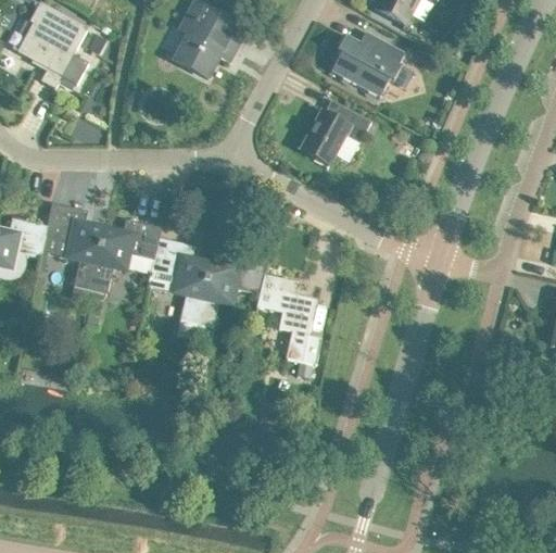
[(379,0),(375,9),(404,25),(411,14),(422,21),(431,3),(433,5),(437,0),(379,0)]
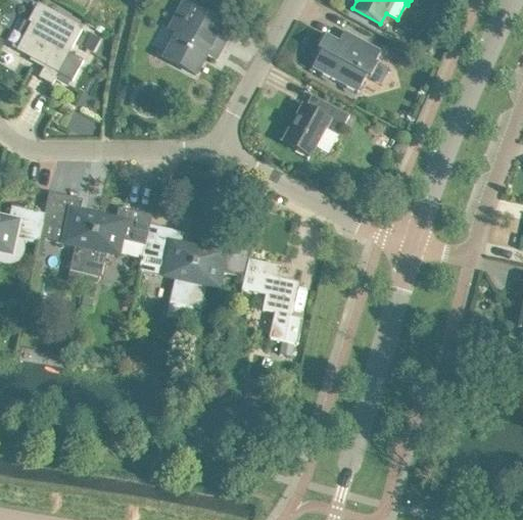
[(68,52),(81,29),(63,18),(33,2),(33,3),(38,6),(32,19),(34,20),(29,30),(19,47),(11,43),(11,44),(46,62),(39,76),(50,82),(49,83),(51,84),(57,73),(72,80),(82,59),(68,52)]
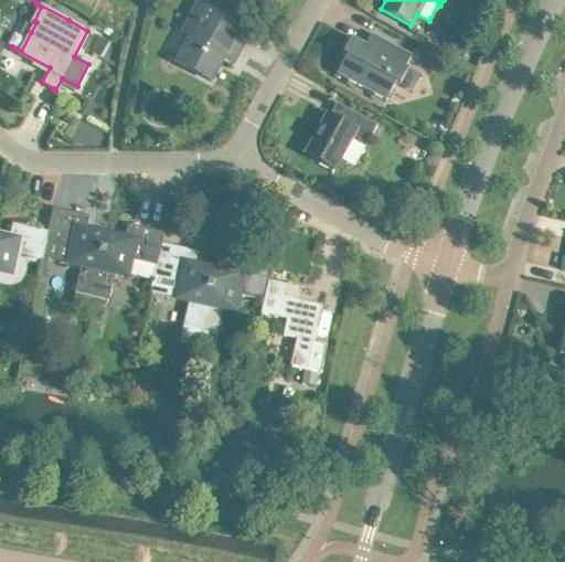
[(237,51),(248,31),(198,2),(183,29),(192,33),(178,60),(169,55),(168,56),(211,80),(228,46),(237,51)]
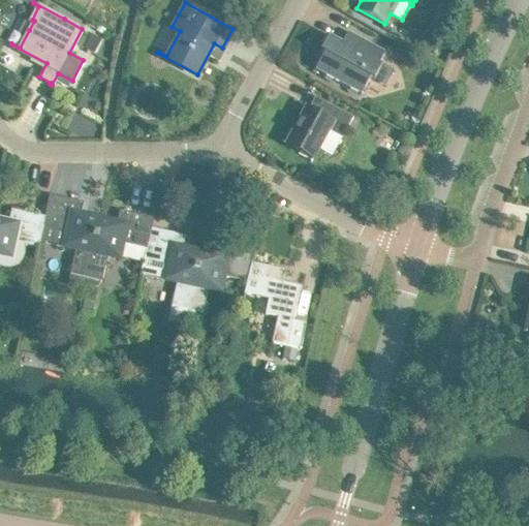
[(94,52),(101,37),(89,31),(82,44),(94,52)]
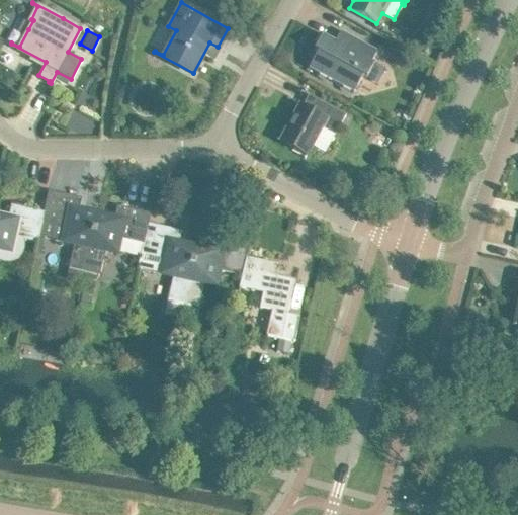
[(343,45),(322,32),(313,49),(317,51),(308,67),(353,91),(362,75),(365,77),(374,61),(371,60),(377,49),(349,33),(343,45)]
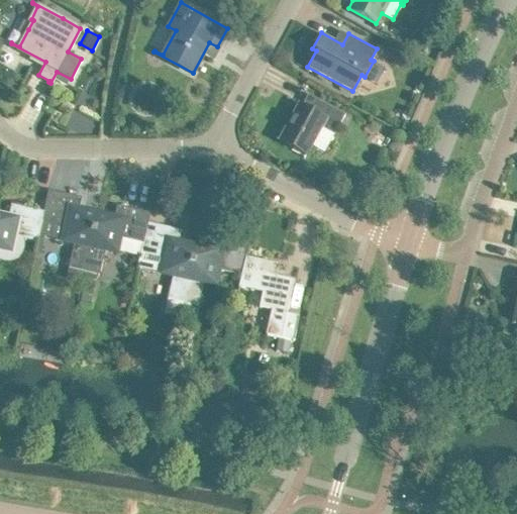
[(344,113),(317,98),(311,108),(297,101),(290,115),(292,116),(281,137),(276,135),(276,136),(304,151),(302,156),(303,157),(320,126),(333,133),(344,113)]
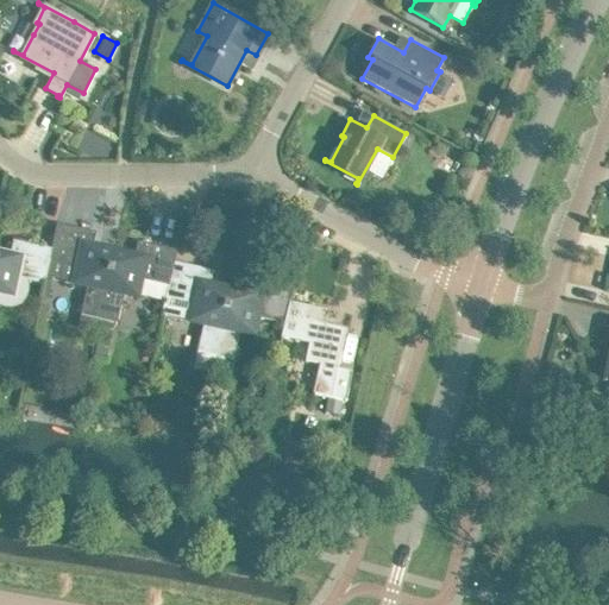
[(450,171),(457,159),(445,153),(439,165),(450,171)]
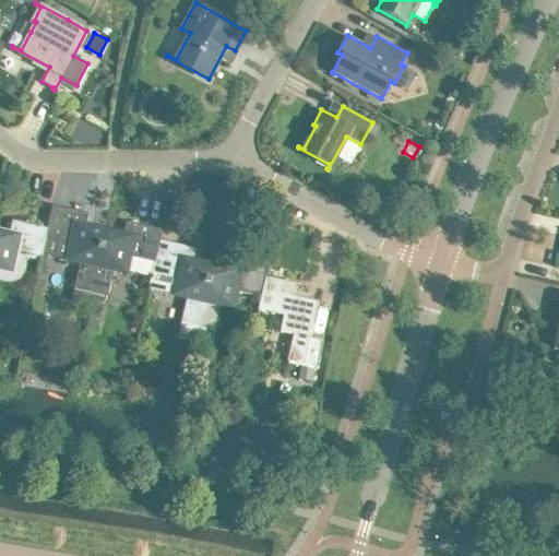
[(90,292),(104,229),(85,225),(87,212),(51,204),(46,227),(44,237),(46,237),(70,243),(67,258),(80,261),(73,288),(90,292)]
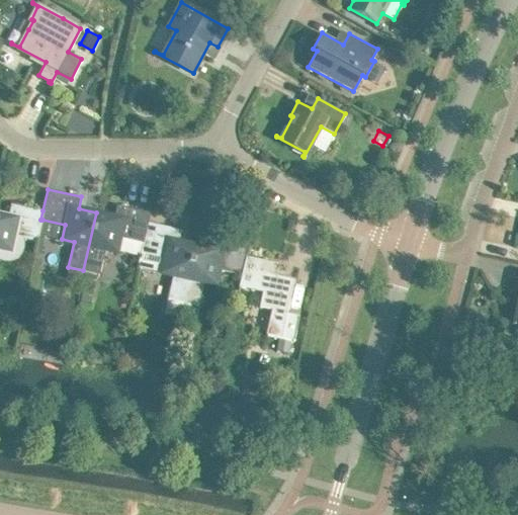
[(0,213),(0,253),(1,253),(4,253),(8,252),(11,250),(14,248),(16,247),(17,245),(20,242),(22,238),(37,241),(42,220),(40,220),(42,210),(10,203),(8,216),(0,213)]
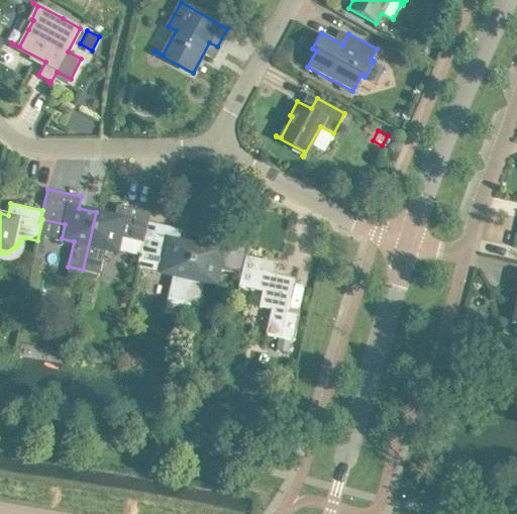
[(147,221),(149,211),(116,204),(113,216),(96,212),(83,270),(99,274),(104,248),(116,250),(120,236),(142,241),(146,221),(147,221)]
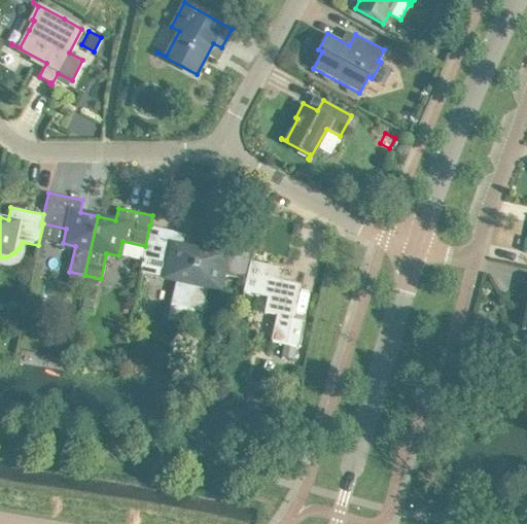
[(183,320),(195,267),(199,249),(180,245),(183,233),(150,225),(149,225),(145,246),(140,271),(175,279),(170,305),(167,316),(183,320)]
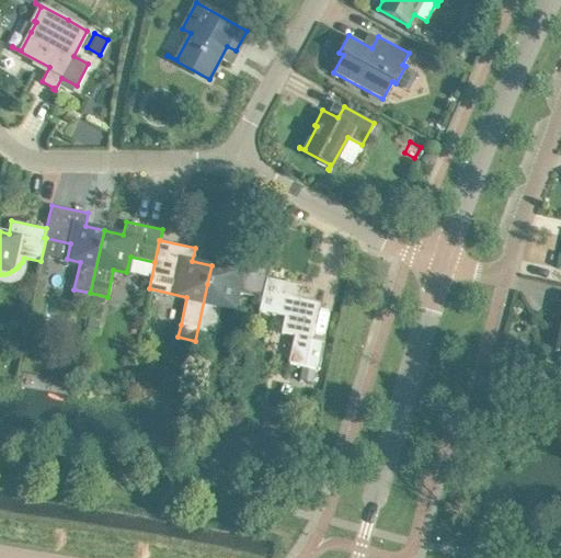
[(230,269),(212,265),(207,284),(195,341),(212,344),(215,332),(220,304),(233,307),(237,292),(261,297),(262,297),(266,277),(270,264),(233,257),(230,269)]
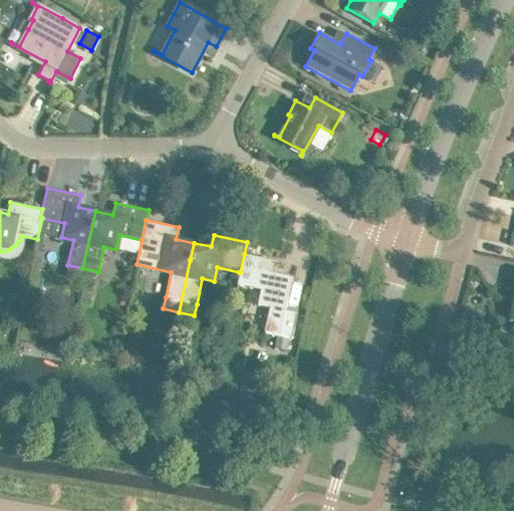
[(239,272),(237,284),(260,289),(257,303),(269,306),(263,331),(267,331),(280,334),(291,337),(296,312),(285,310),(292,276),(274,273),(277,261),(244,254),(240,272),(239,272)]
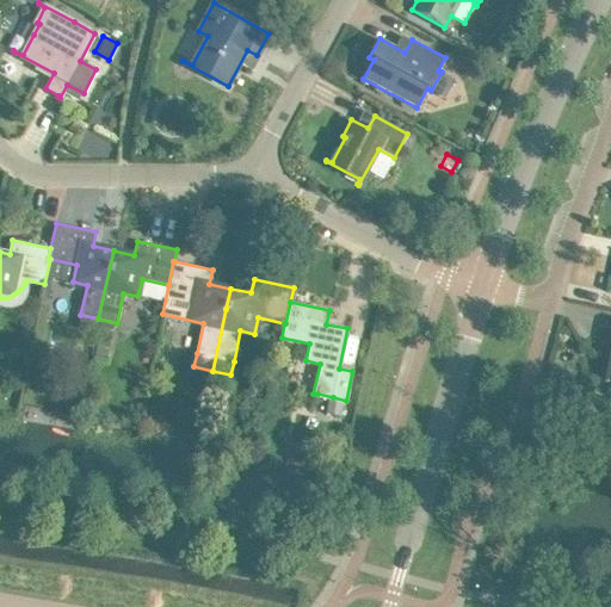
[(105,358),(113,323),(88,319),(85,333),(98,335),(93,354),(105,358)]
